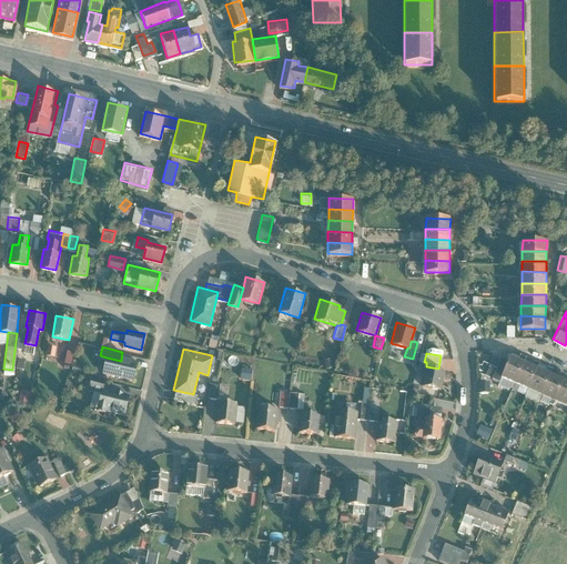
[(332,355),(323,356),(325,365),(334,364),(332,355)]
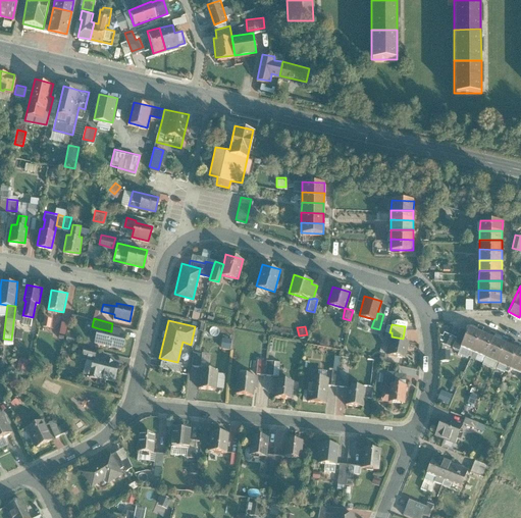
[(460,346),(472,351),(481,332),(469,326),(460,346)]
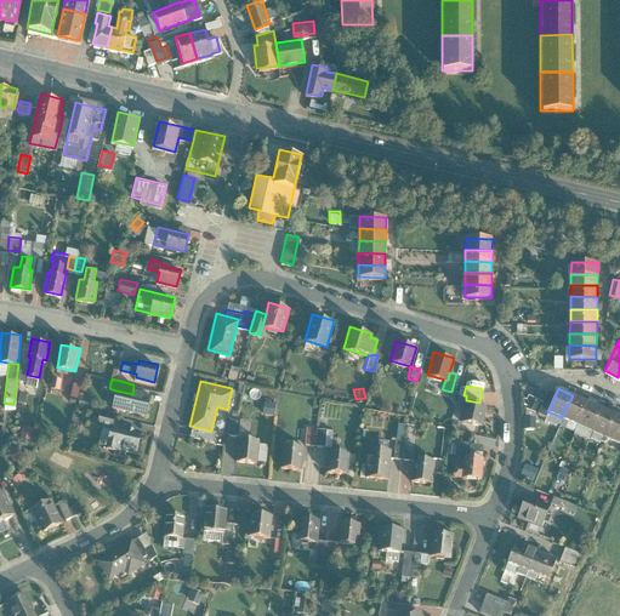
[(132,394),(117,391),(113,408),(147,415),(149,398),(132,394)]
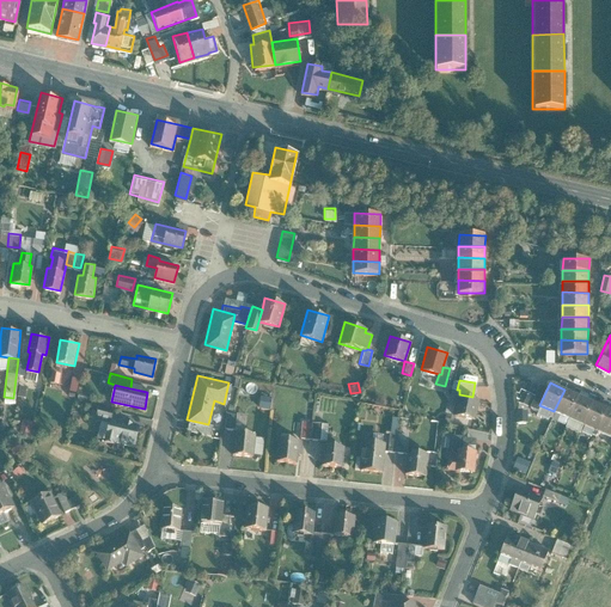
[(521,390),(518,398),(527,402),(531,393),(521,390)]
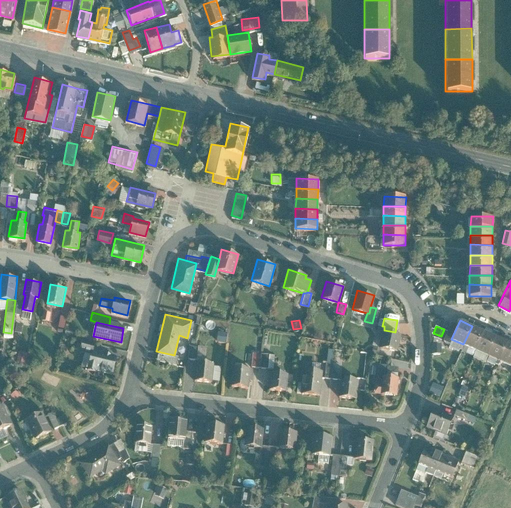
[(483,331),(472,326),(463,344),(475,350),(483,331)]
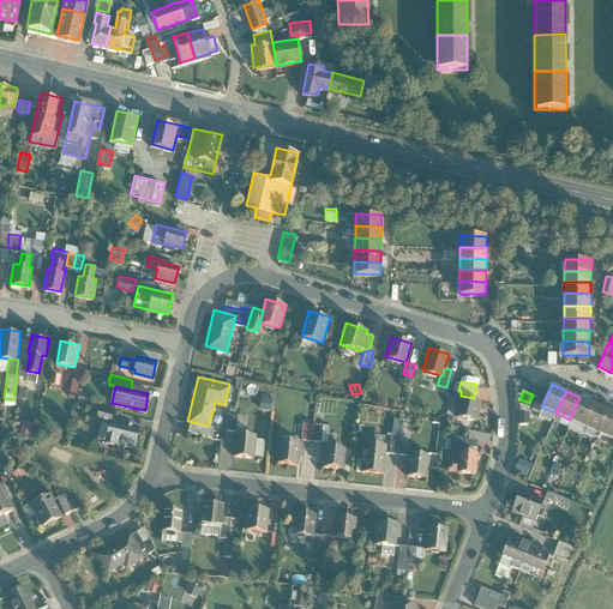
[(474,398),(461,396),(457,416),(475,420),(480,399),(474,398)]
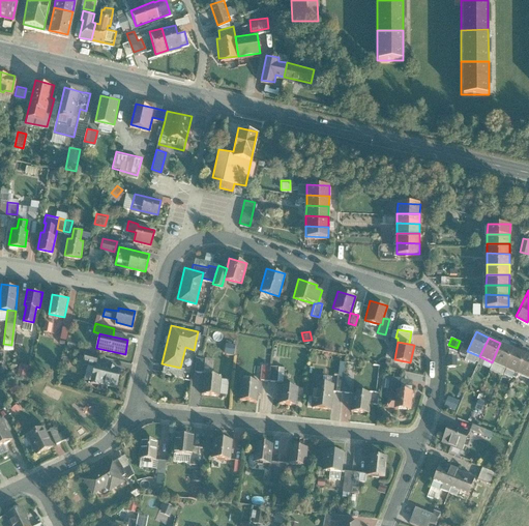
[(500,343),(492,362),(503,368),(512,348),(500,343)]
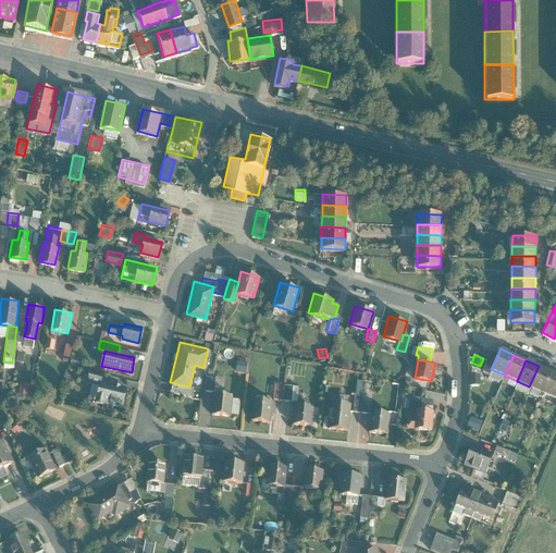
[(552,372),(539,366),(529,386),(543,393),(552,372)]
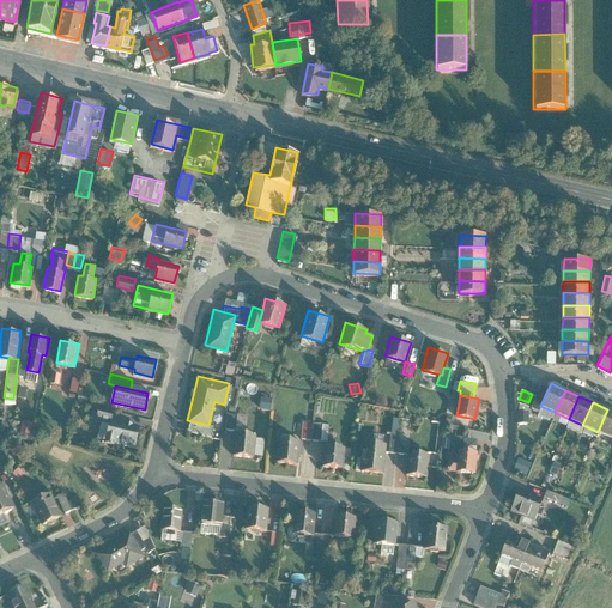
[(111,420),(111,419),(114,408),(98,405),(96,417),(111,420)]
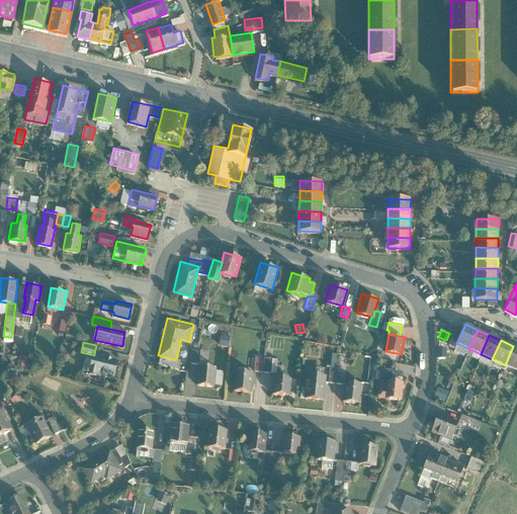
[(516,370),(516,347),(513,346),(505,365),(516,371),(516,370)]
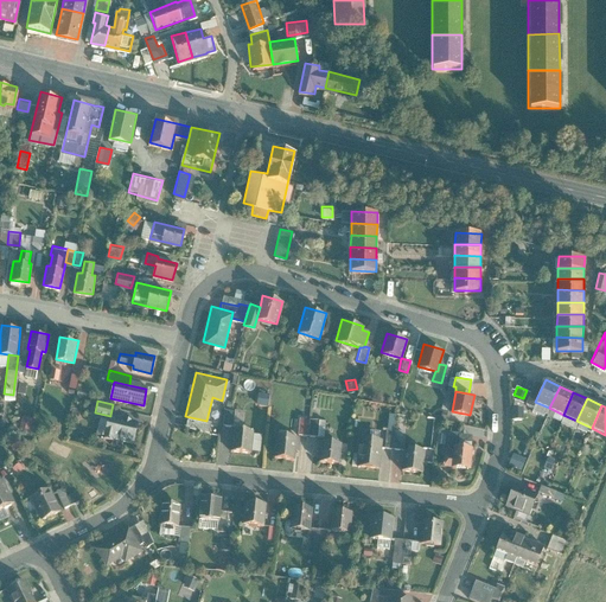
[(234,408),(223,407),(222,424),(233,424),(234,408)]
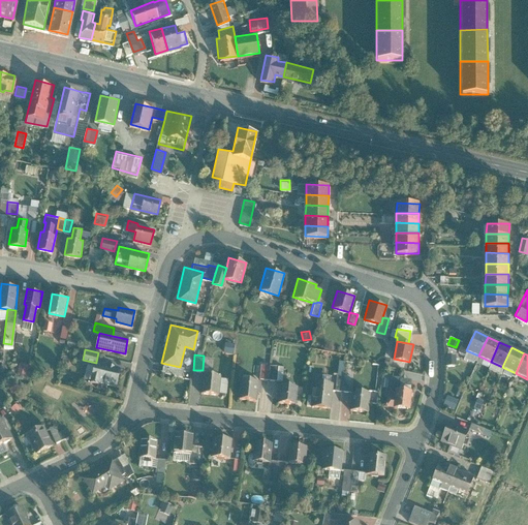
[(31,363),(19,361),(17,372),(29,374),(31,363)]
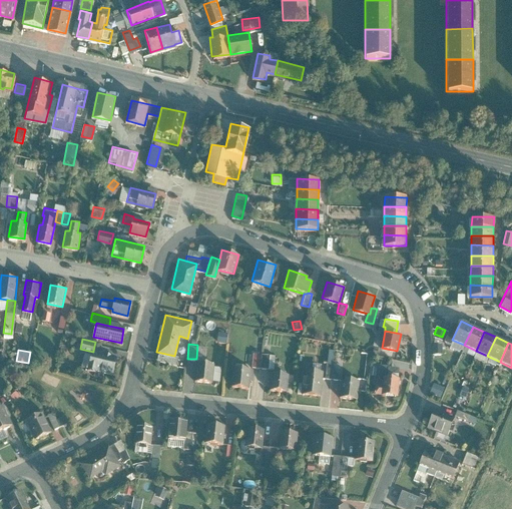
[(117,355),(93,351),(93,352),(90,370),(114,374),(117,355)]
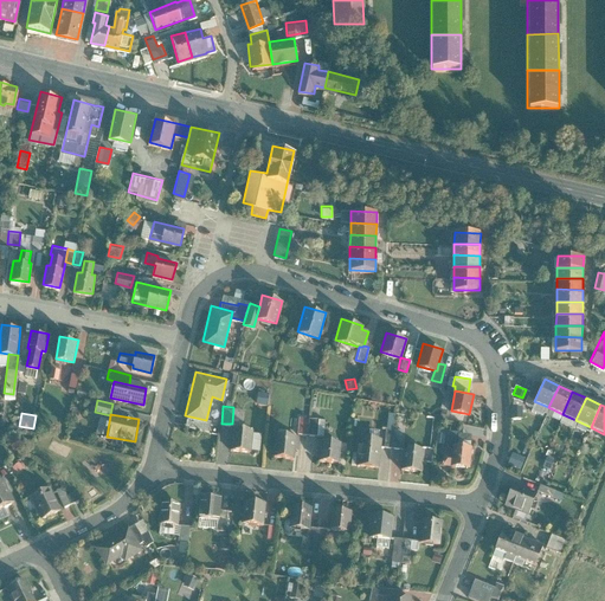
[(307,432),(308,417),(298,415),(297,432),(307,432)]
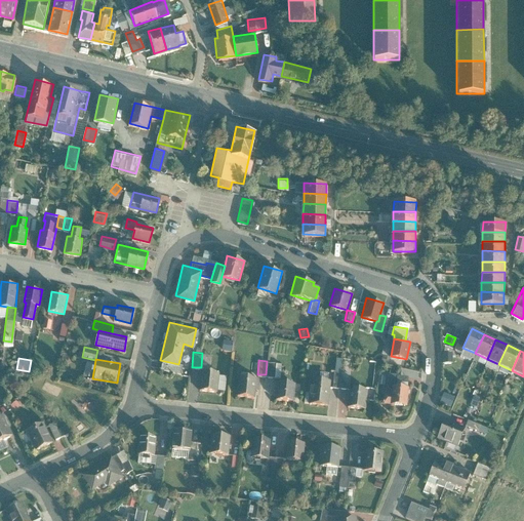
[(275,361),(267,361),(266,374),(274,375),(275,361)]
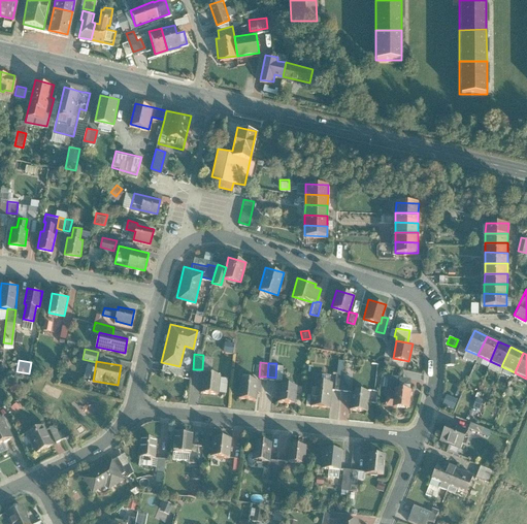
[(218,392),(220,373),(201,371),(200,391),(218,392)]
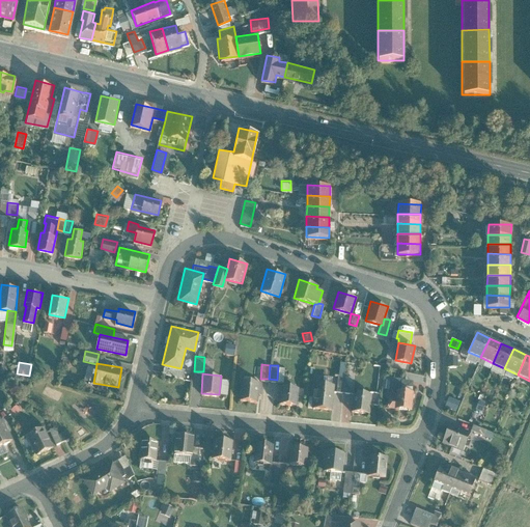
[(343,392),(345,375),(337,373),(336,391),(343,392)]
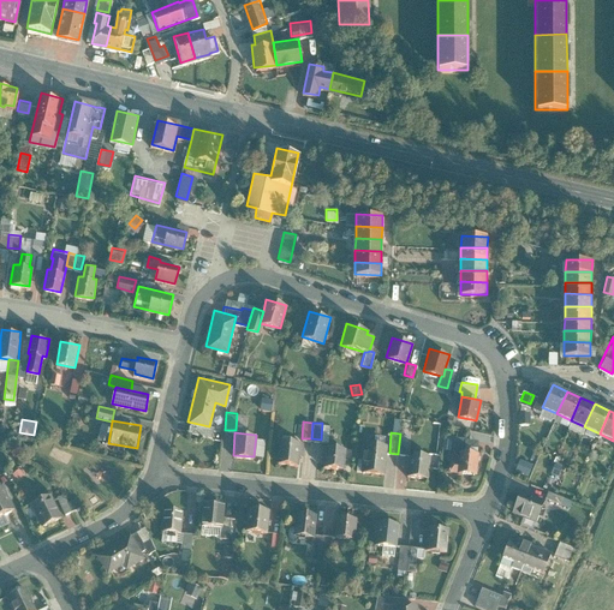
[(409,434),(400,434),(398,454),(406,454),(409,434)]
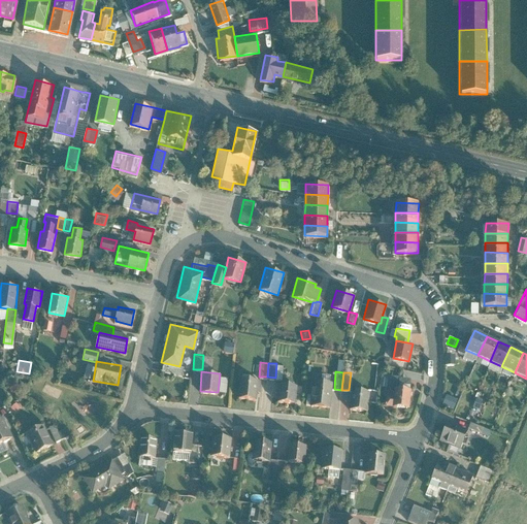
[(393,387),(398,388),(399,374),(388,373),(387,387),(393,387)]
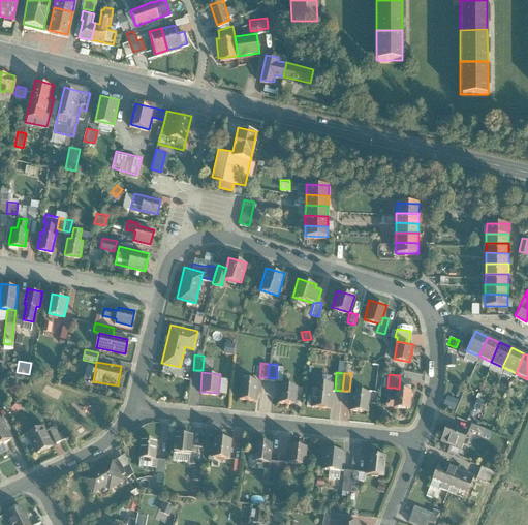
[(257,380),(240,378),(238,398),(256,399),(257,380)]
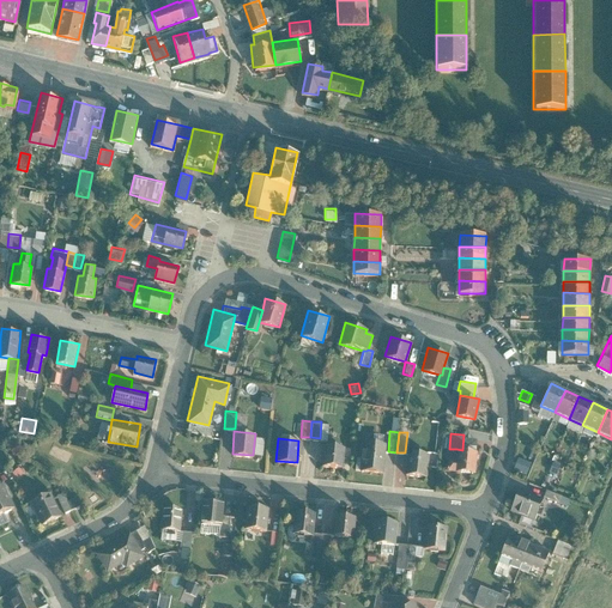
[(20,448),(18,439),(10,443),(13,450),(20,448)]
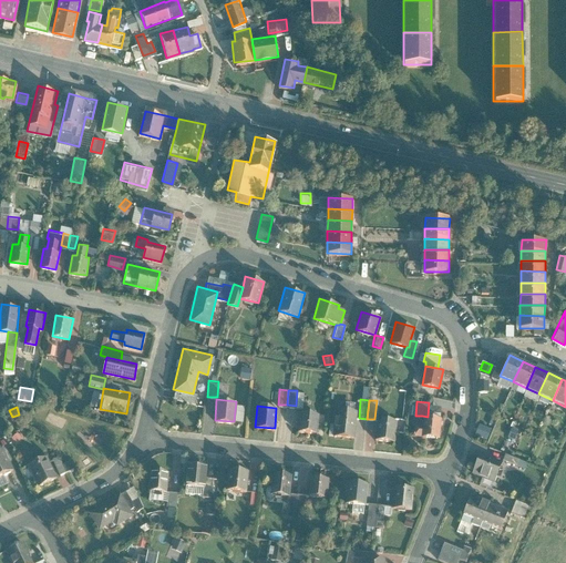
[(356,411),(335,409),(331,434),(353,437),(356,411)]
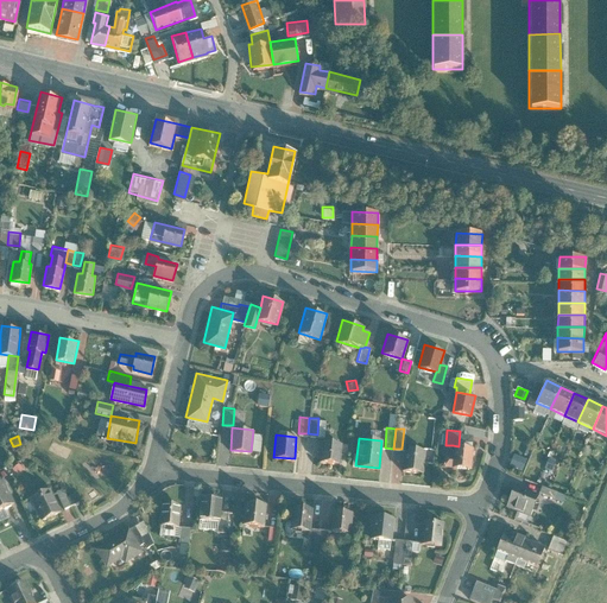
[(341,443),(322,442),(320,462),(339,463),(341,443)]
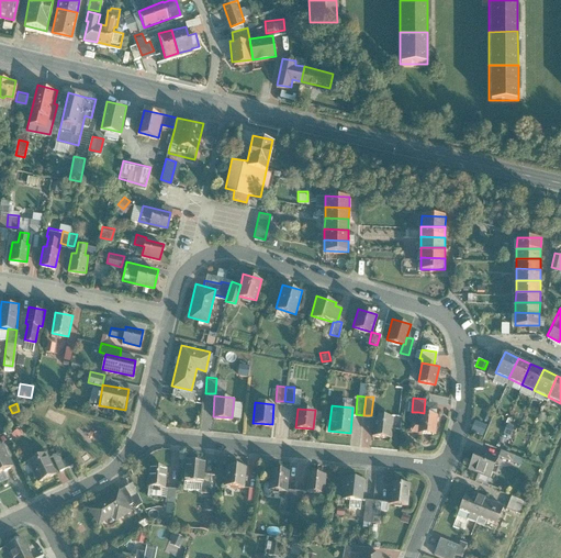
[(486,423),(490,413),(483,411),(480,421),(486,423)]
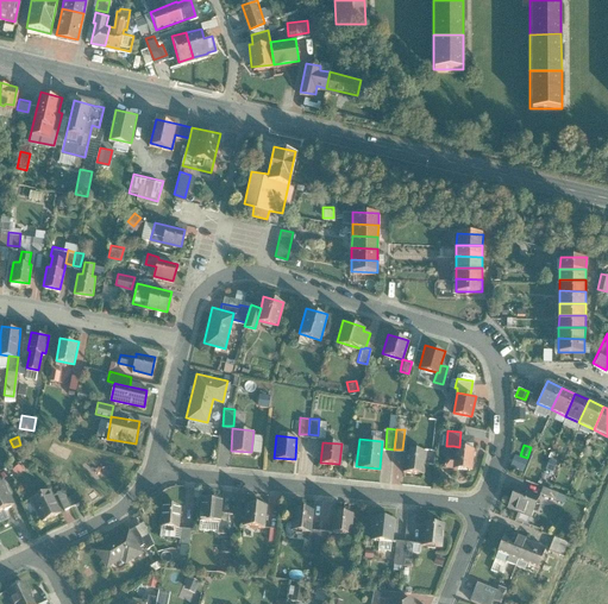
[(459,447),(453,446),(452,467),(471,469),(472,448),(459,447)]
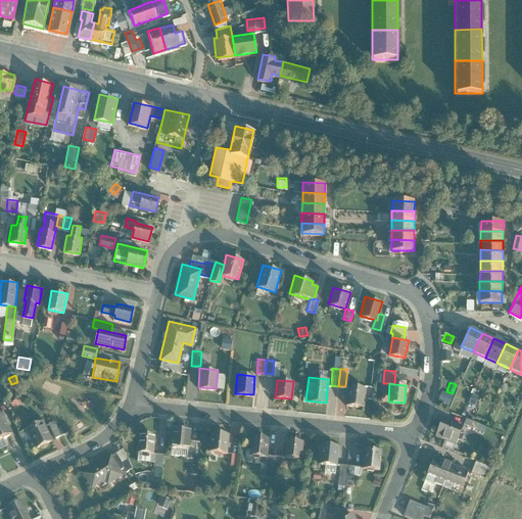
[(366,387),(347,385),(345,405),(364,407),(366,387)]
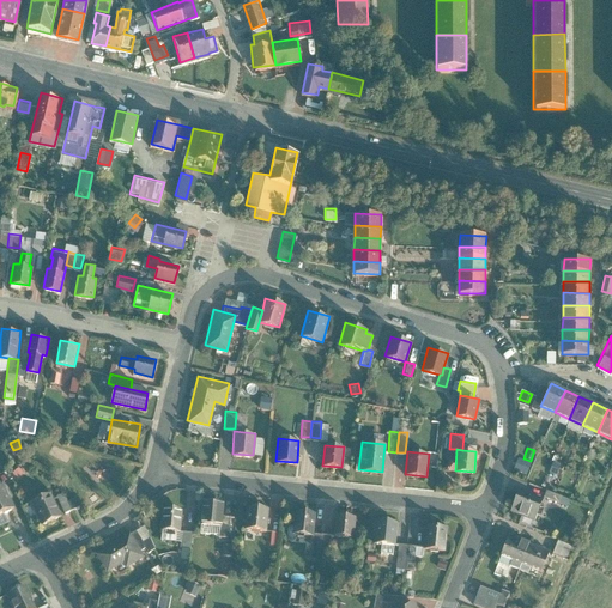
[(23,470),(18,464),(10,470),(16,476),(23,470)]
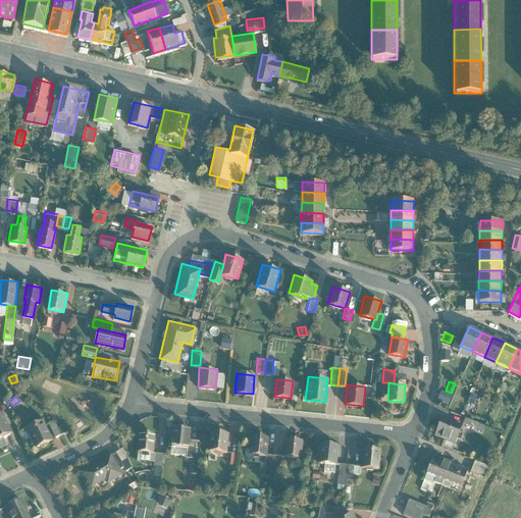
[(11,433),(1,413),(0,413),(0,446),(6,443),(3,437),(11,433)]
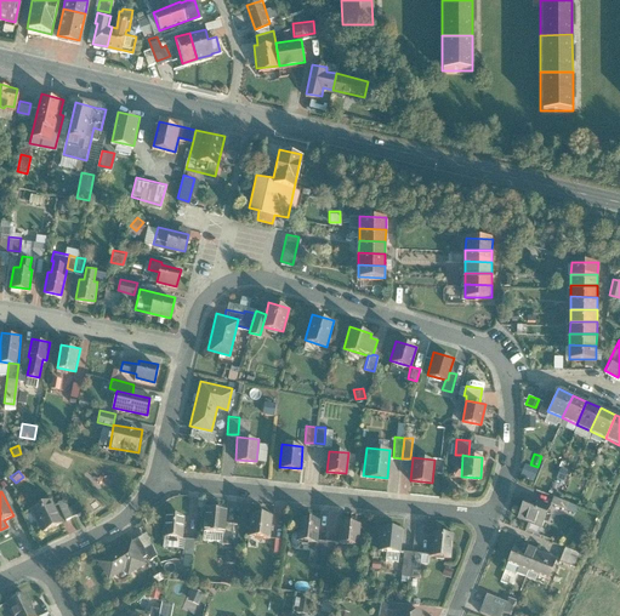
[(569,501),(553,495),(550,503),(567,509),(569,501)]
